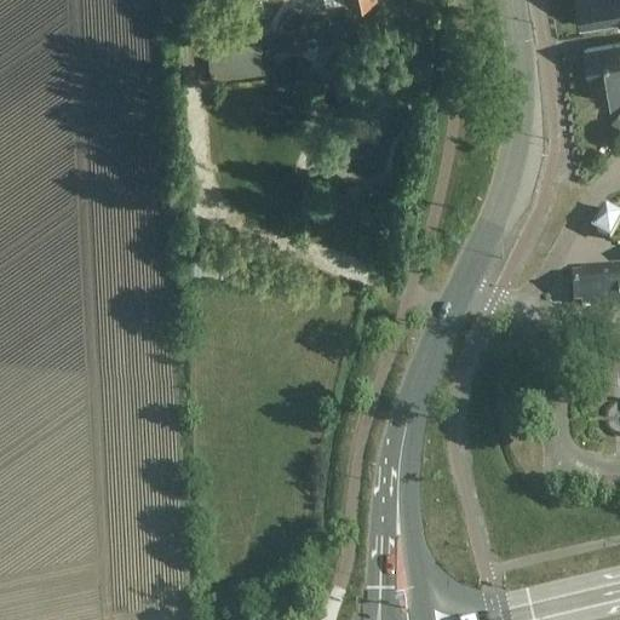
[(619,0),(578,0),(583,28),(619,22),(619,28),(619,0)]
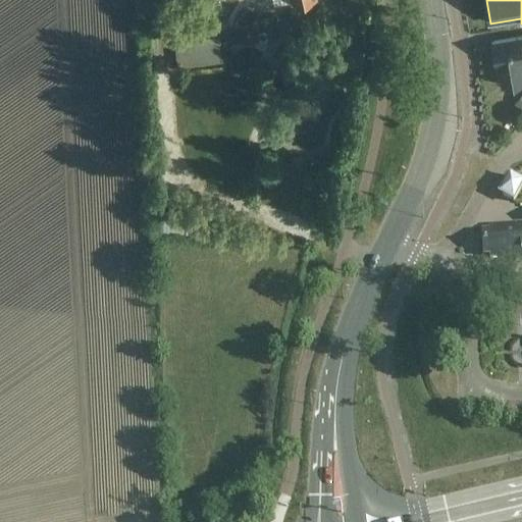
[(242,30),(242,50),(267,49),(266,29),(242,30)]
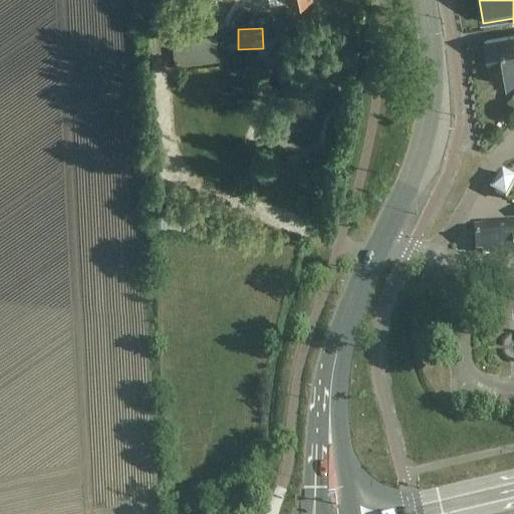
[(215,35),(173,41),(176,66),(219,61),(215,35)]
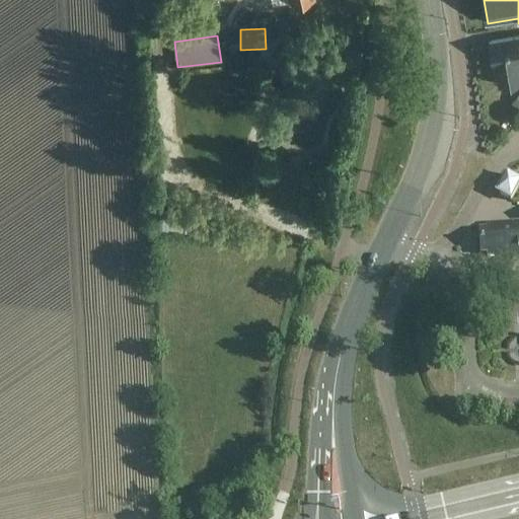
[(518,36),(490,42),(494,66),(496,66),(499,85),(518,81),(518,36)]
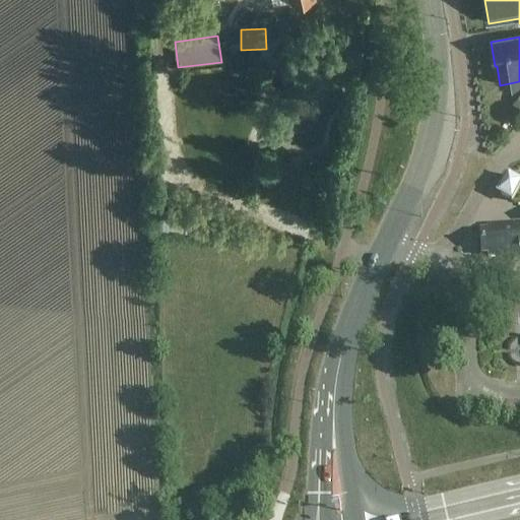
[(519,182),(508,176),(498,194),(512,202),(519,188),(519,182)]
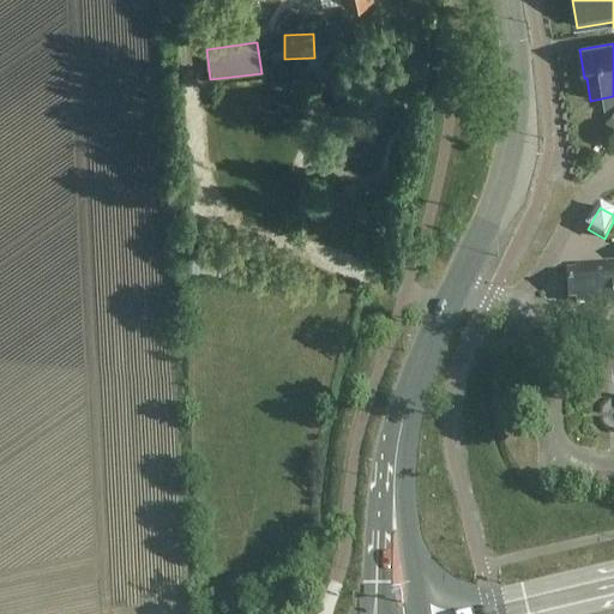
[(613,264),(576,268),(576,276),(569,276),(570,300),(576,300),(577,306),(607,304),(607,307),(613,306),(613,264)]
